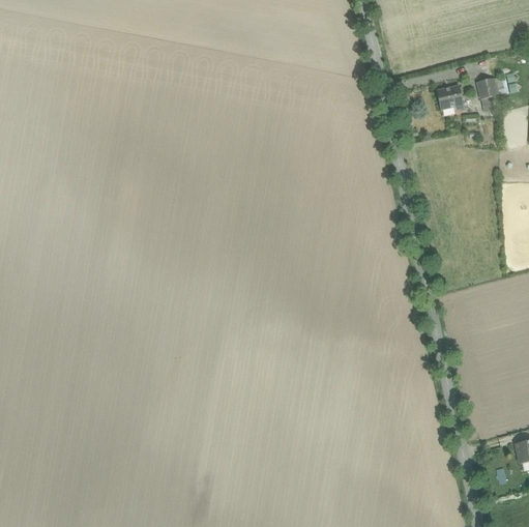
[(499,76),(493,77),(497,95),(503,93),(499,76)]
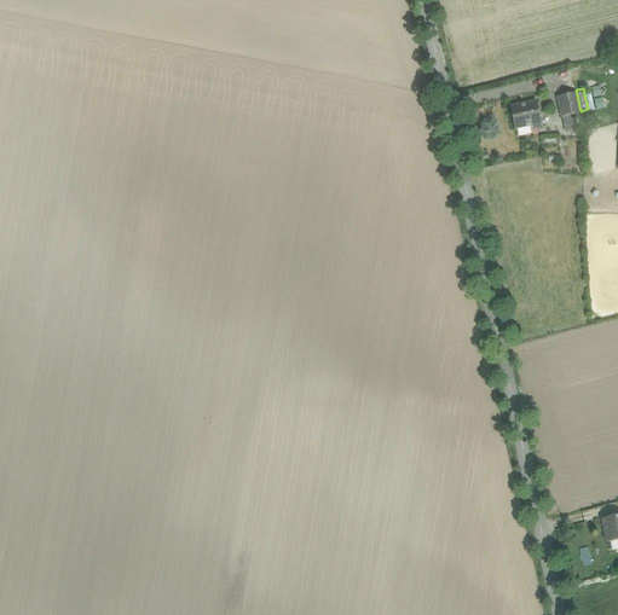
[(576,90),(556,94),(561,115),(575,112),(581,111),(576,90)]
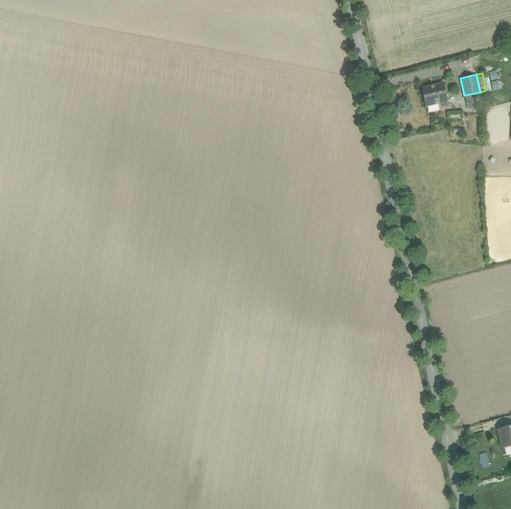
[(443,82),(422,87),(425,105),(439,102),(446,101),(447,100),(443,82)]
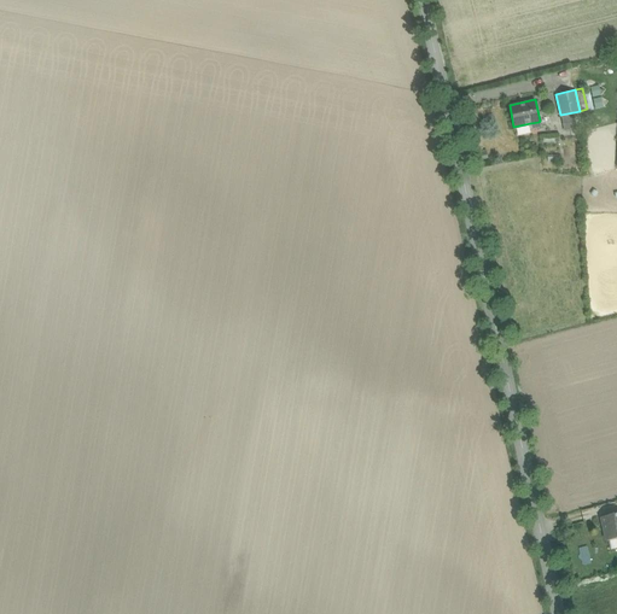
[(574,112),(560,115),(563,122),(575,120),(574,112)]
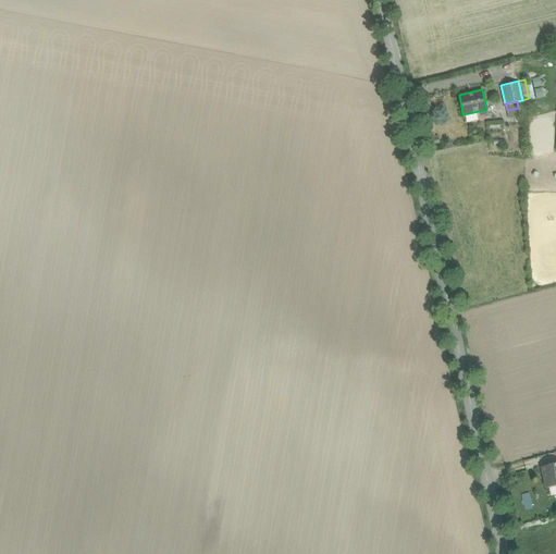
[(555,462),(541,466),(545,487),(555,484),(555,462)]
